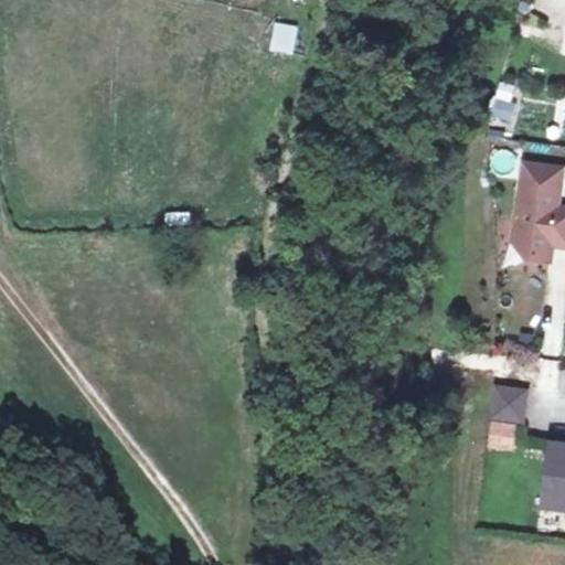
[(269,49),(292,54),(299,25),(275,20),(269,49)]
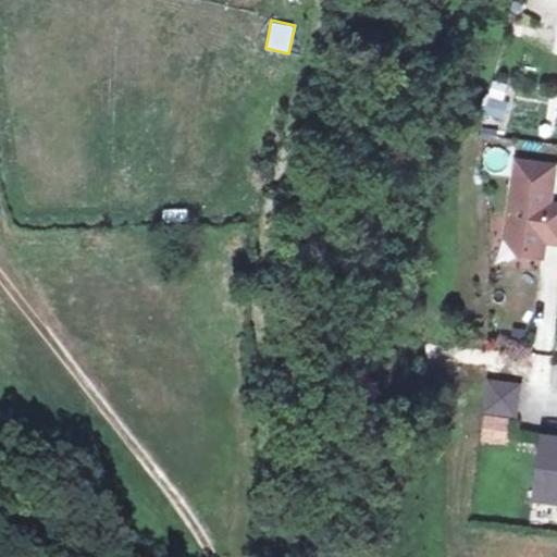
[(483,115),(505,121),(512,85),(491,79),(483,115)]
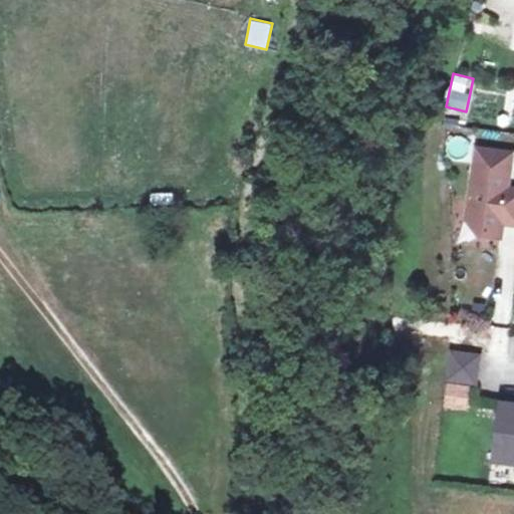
[(513,182),(513,155),(484,151),(475,222),(486,237),(506,240),(509,225),(513,225),(513,190),(513,191),(513,182)]
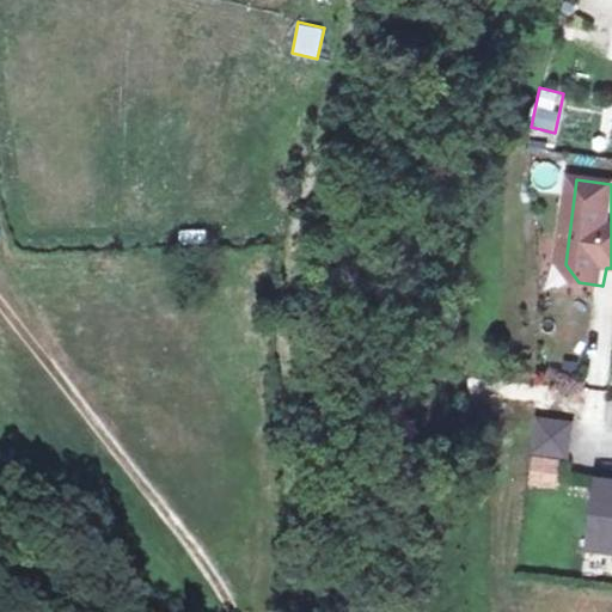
[(545,452),(580,457),(585,422),(550,417),(545,452)]
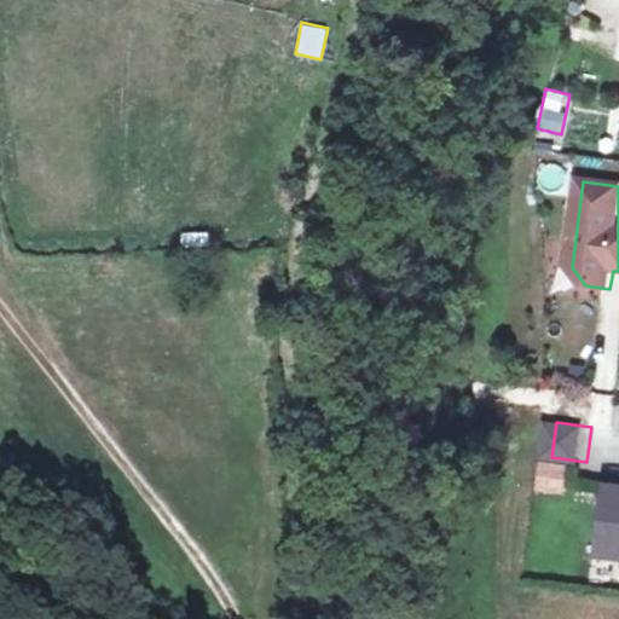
[(618,489),(612,487),(603,557),(618,559),(618,489)]
